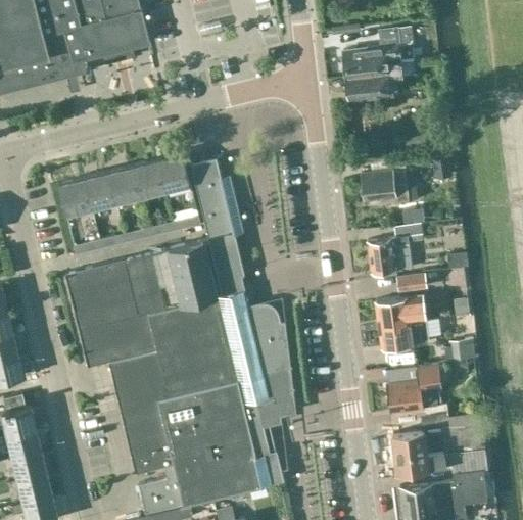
[(91,65),(89,57),(149,42),(141,7),(137,8),(135,0),(0,0),(0,51),(2,61),(0,61),(0,93),(0,94),(91,72),(90,65),(91,65)]
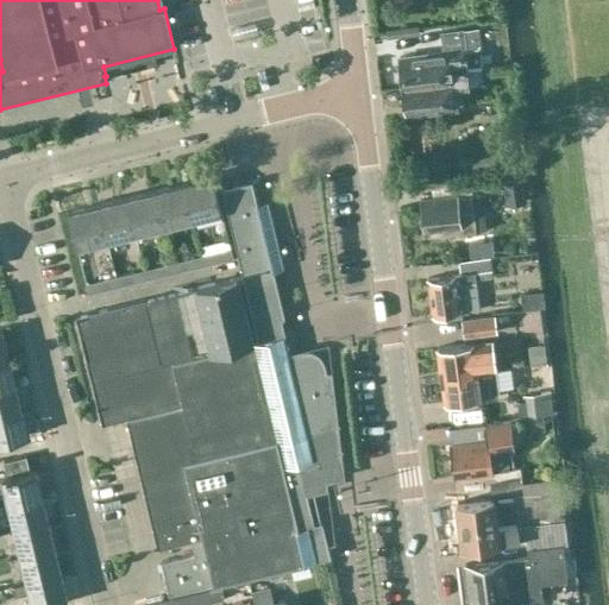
[(444,55),(400,61),(403,92),(447,86),(446,76),(468,73),(464,52),(463,33),(441,36),(444,55)]
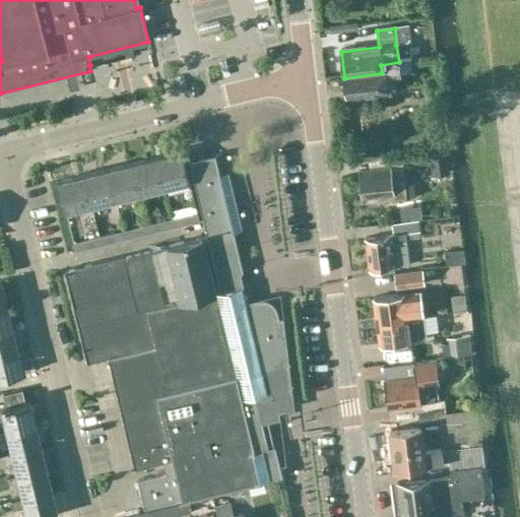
[(382,73),(344,78),(347,101),(389,95),(387,77),(413,74),(411,61),(399,62),(381,65),(382,73)]
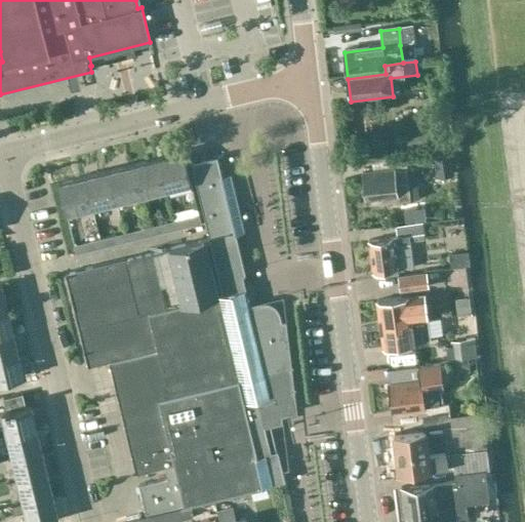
[(53,85),(54,99),(68,99),(68,85),(53,85)]
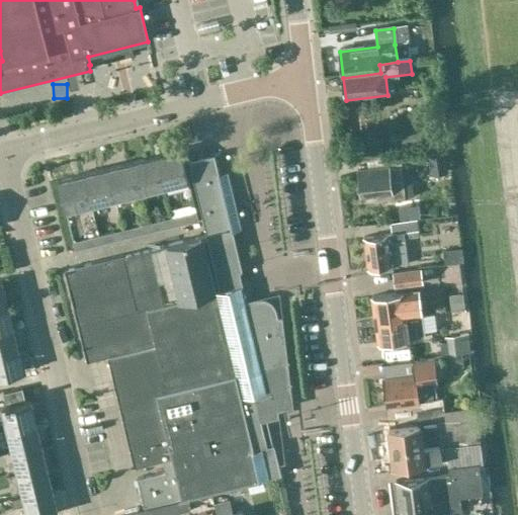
[(380,142),(352,145),(354,163),(382,159),(380,142)]
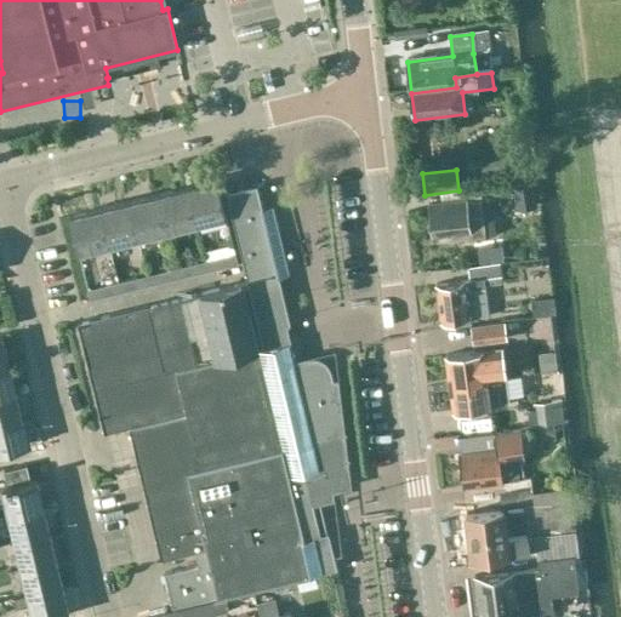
[(188,189),(197,226),(227,218),(218,182),(188,189)]
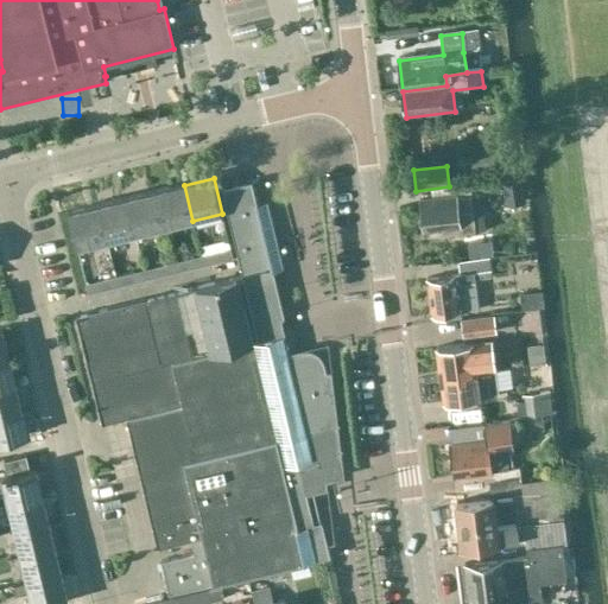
[(245,278),(265,272),(257,235),(260,228),(249,183),(223,190),(245,278)]
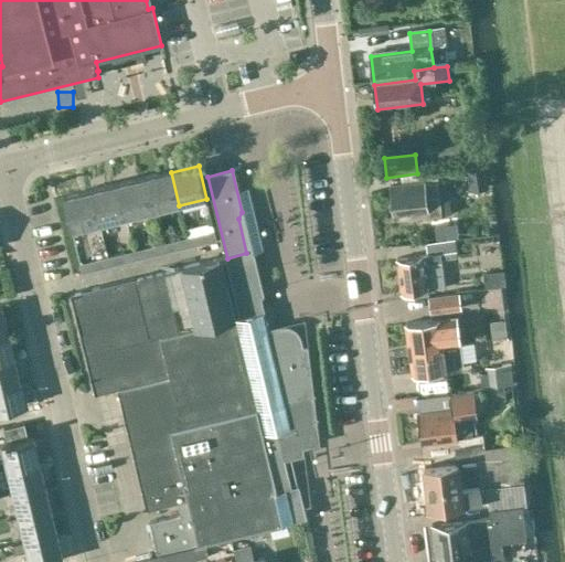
[(145,179),(152,212),(179,205),(171,172),(145,179)]
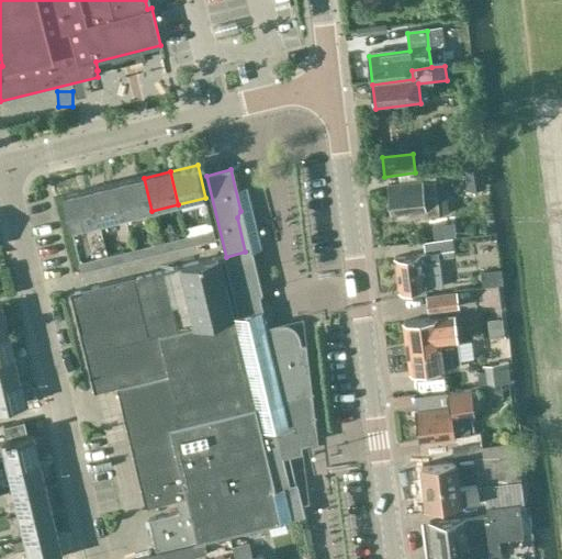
[(468,204),(483,201),(480,177),(464,180),(468,204)]
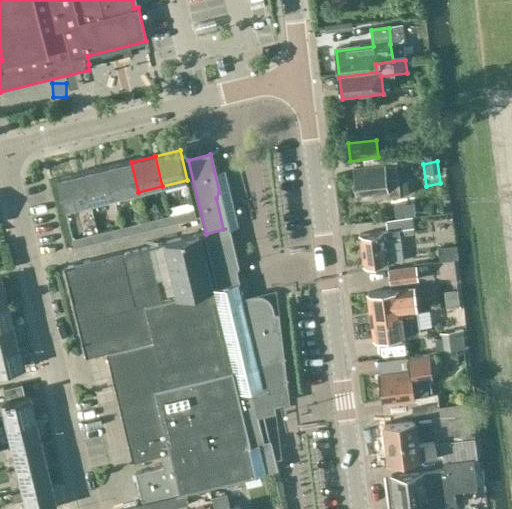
[(113,198),(138,192),(131,162),(106,168),(113,198)]
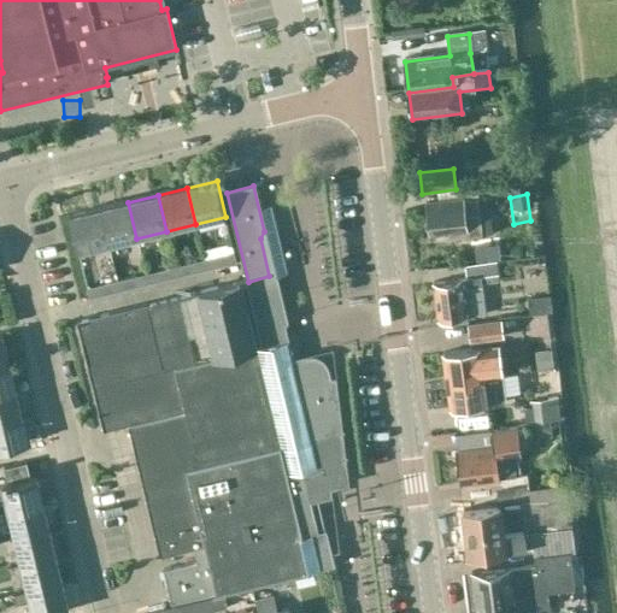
[(451,240),(481,236),(477,202),(463,204),(463,201),(427,205),(430,236),(451,234),(451,240)]
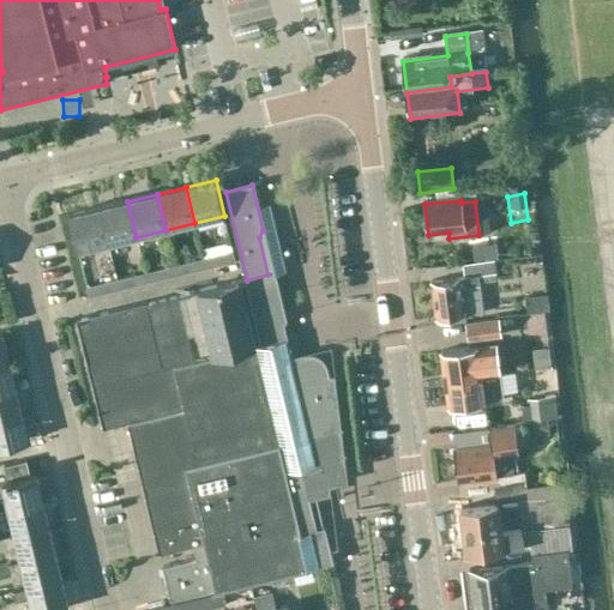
[(107,245),(136,237),(127,201),(98,209),(107,245)]
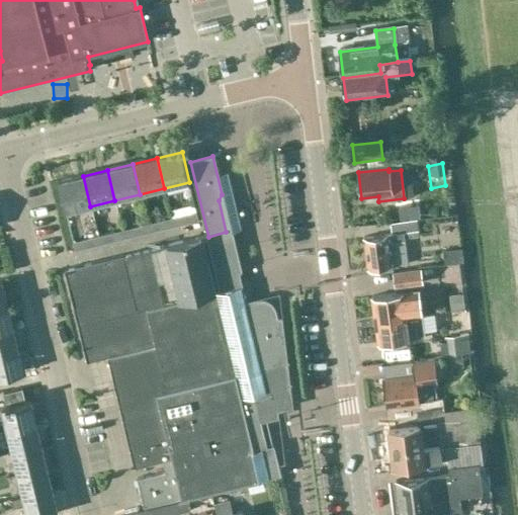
[(65,211),(90,206),(83,176),(58,181),(65,211)]
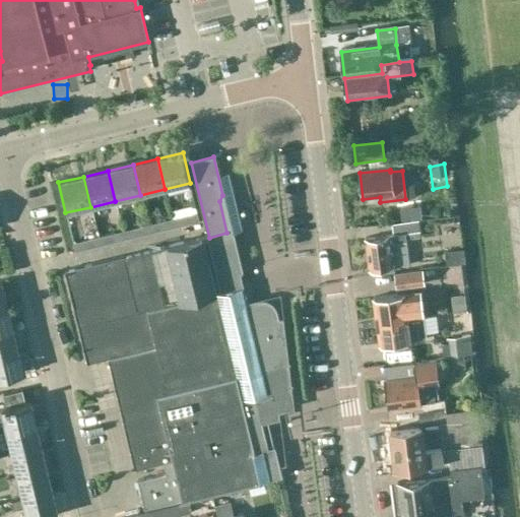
[(173,221),(175,231),(199,225),(197,216),(173,221)]
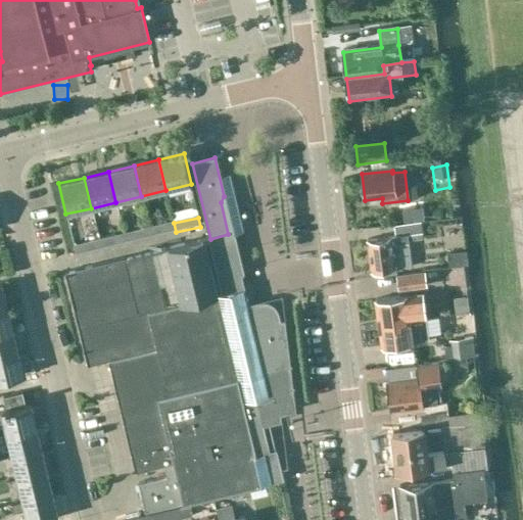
[(151,238),(176,232),(174,223),(149,229),(151,238)]
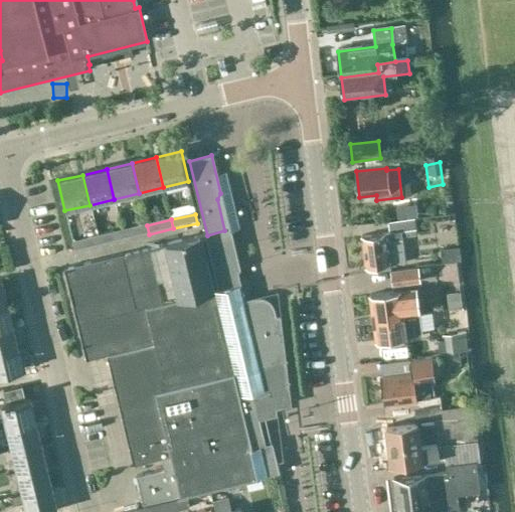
[(391,234),(361,238),(366,271),(405,266),(402,242),(401,233),(414,231),(412,220),(389,223),(391,234)]
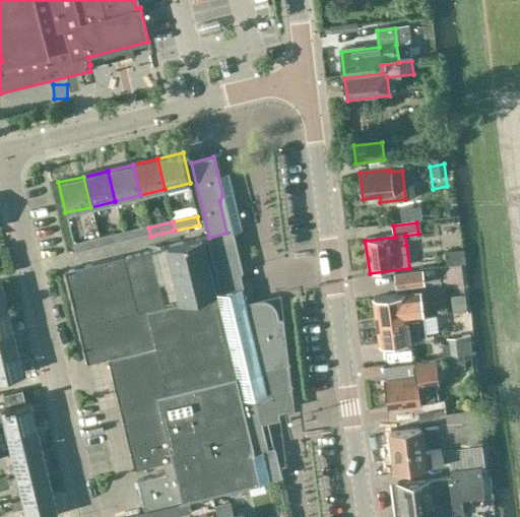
[(125,243),(150,237),(148,228),(123,234),(125,243)]
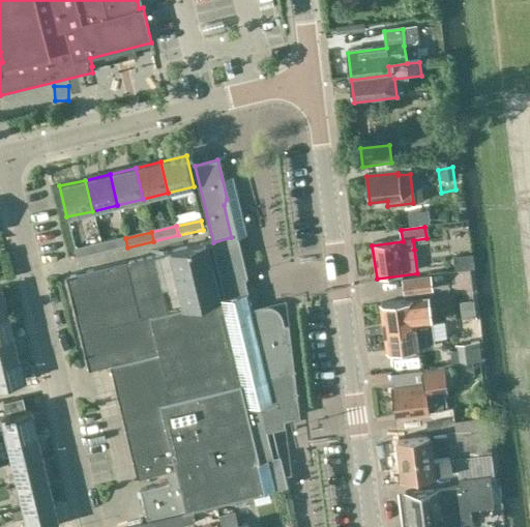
[(231,237),(213,242),(174,252),(172,252),(187,306),(232,297),(241,279),(231,237)]
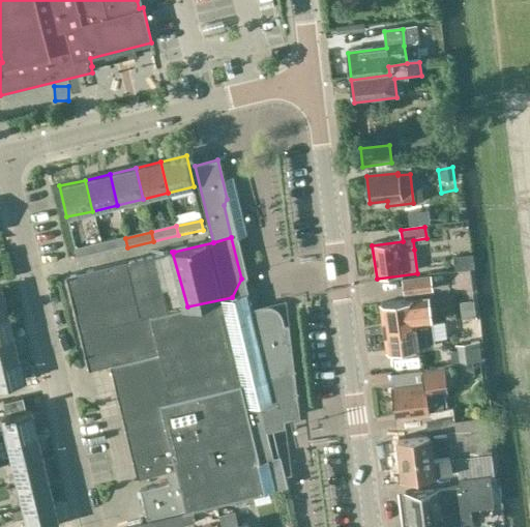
[(102,254),(127,247),(125,238),(100,244),(102,254)]
